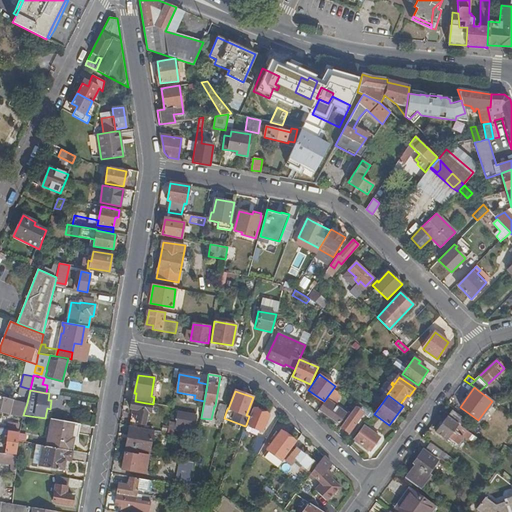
[(336,406),(326,399),(319,409),(338,423),(344,415),(334,408),(336,406)]
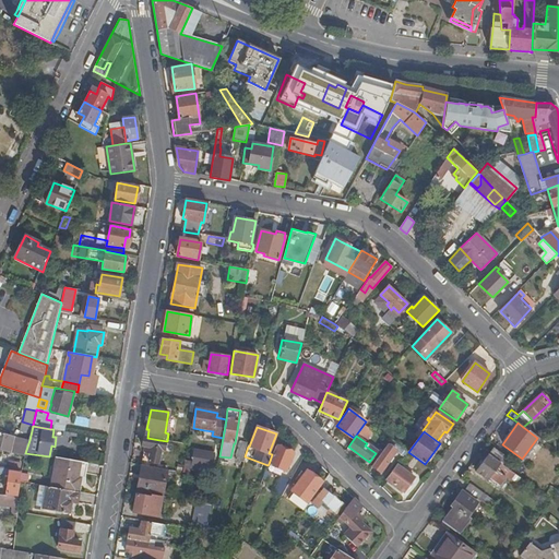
[(147,438),(144,438),(142,447),(145,447),(142,465),(149,467),(150,462),(159,464),(162,450),(157,449),(159,440),(147,438)]
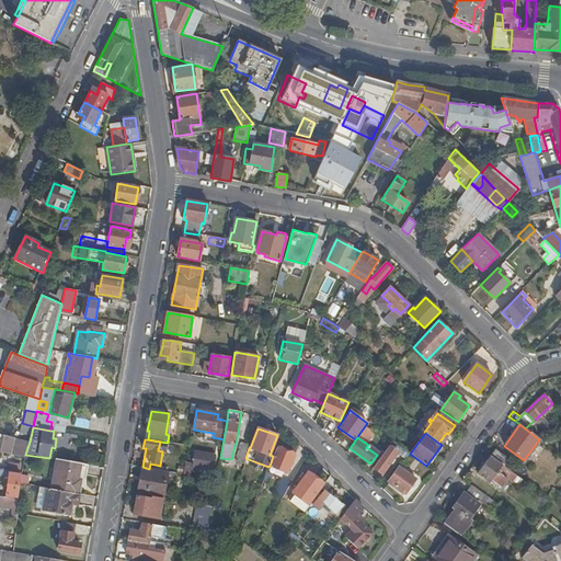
[(407,458),(410,454),(392,441),(390,444),(389,446),(398,451),(407,458)]
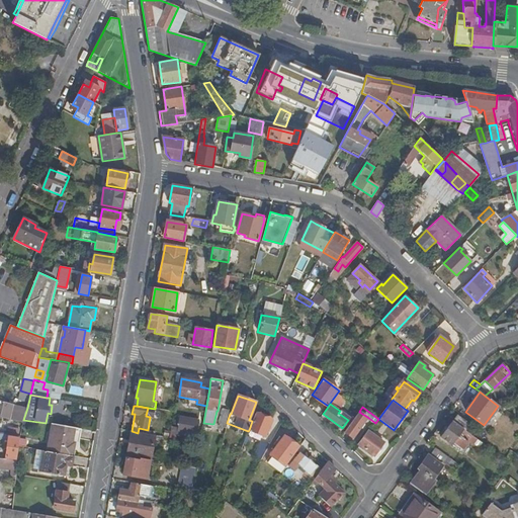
[(359,412),(344,432),(353,438),(367,417),(359,412)]
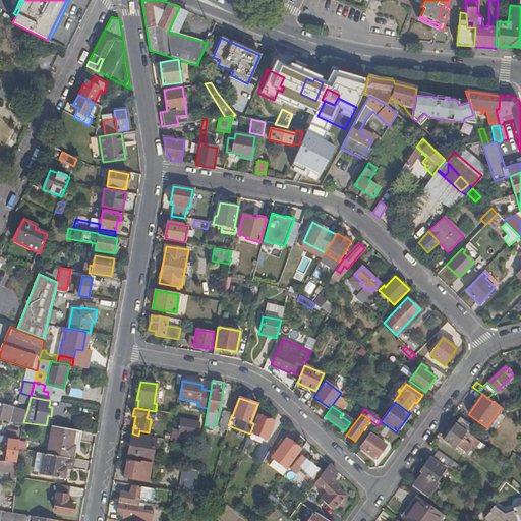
[(256,416),(253,423),(250,432),(267,439),(274,422),(256,416)]
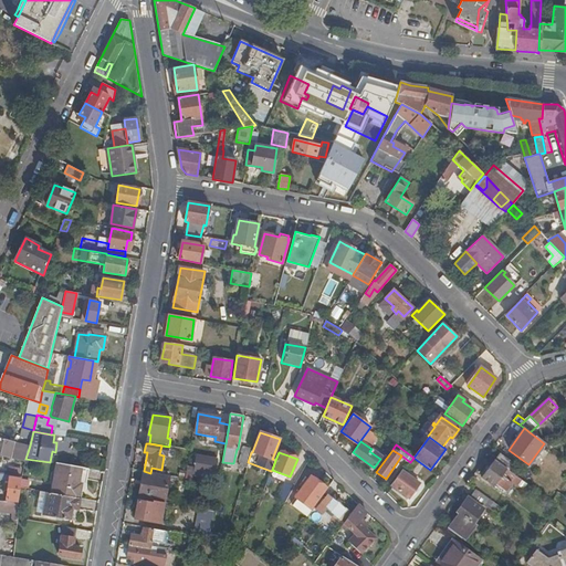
[(500,453),(494,461),(510,471),(514,464),(500,453)]
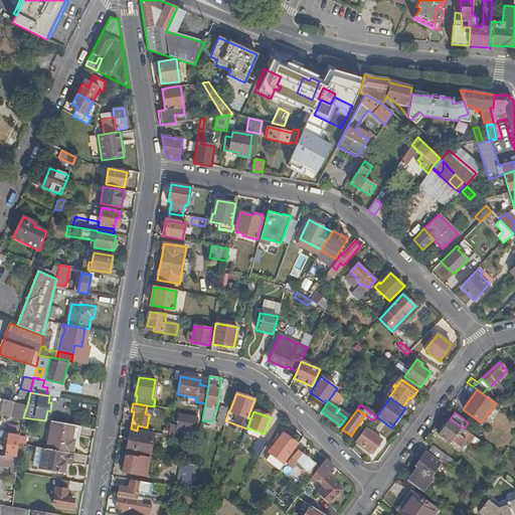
[(187,417),(179,416),(177,432),(194,436),(196,422),(187,420),(187,417)]
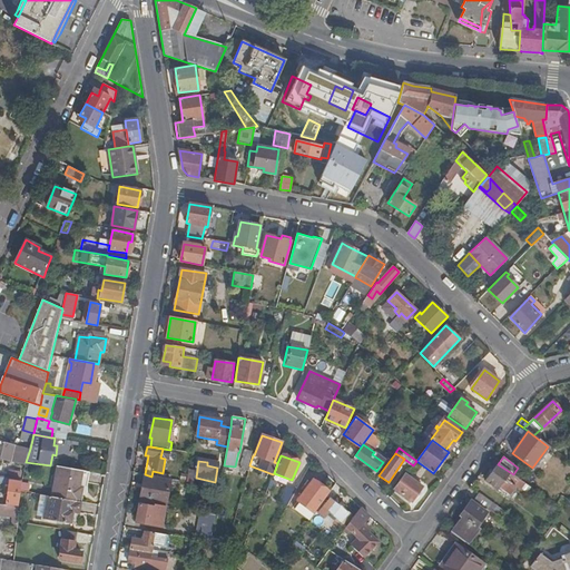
[(513,474),(498,464),(485,481),(497,490),(499,488),(509,494),(514,487),(504,480),(505,479),(521,490),(526,484),(513,474)]
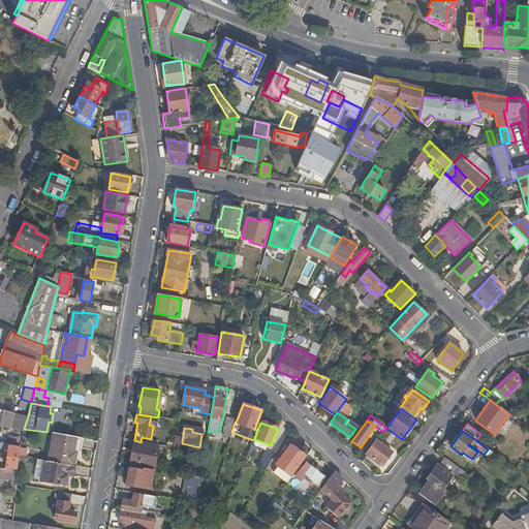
[(76,437),(53,434),(49,461),(74,465),(76,457),(73,456),(76,437)]
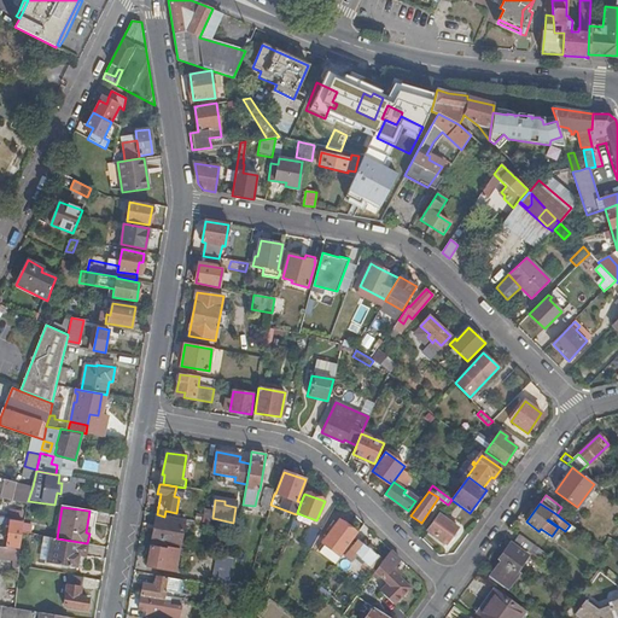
[(152,544),(180,549),(185,519),(164,517),(157,514),(152,544)]
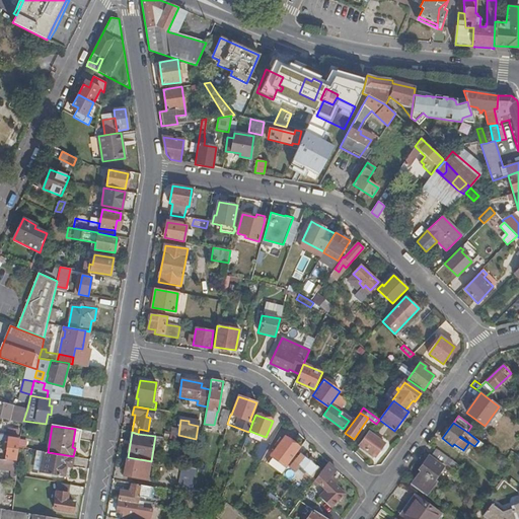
[(384,443),(369,433),(360,446),(375,457),(384,443)]
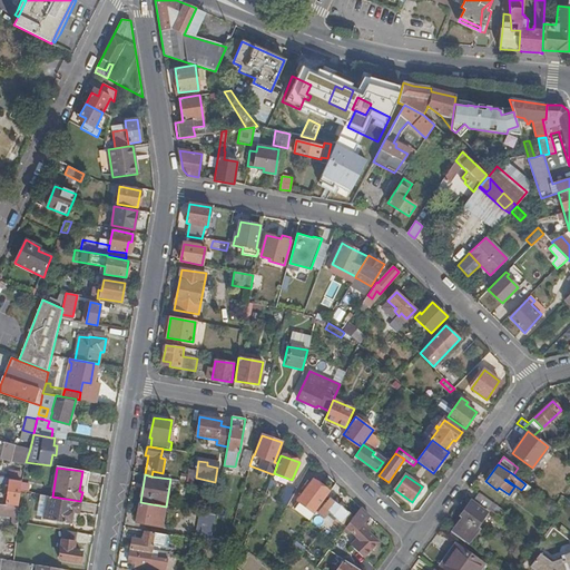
[(328,492),(313,480),(297,500),(313,512),(328,492)]
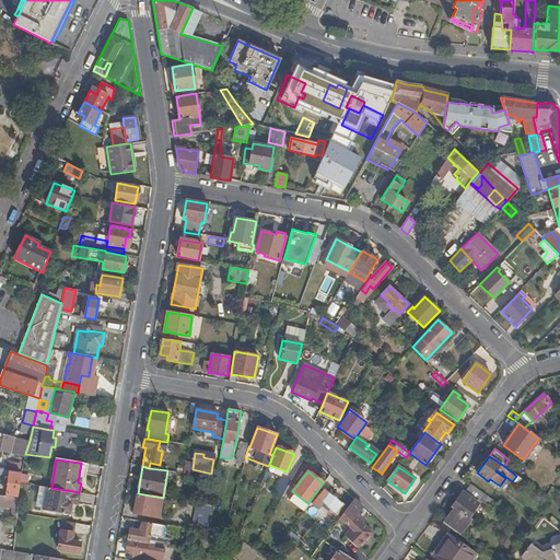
[(7,494),(18,496),(20,482),(21,475),(10,473),(7,494)]
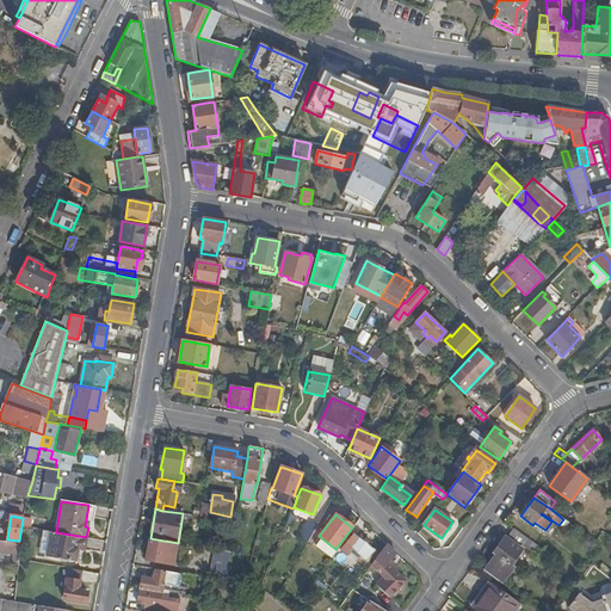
[(296,520),(289,518),(285,526),(291,530),(296,520)]
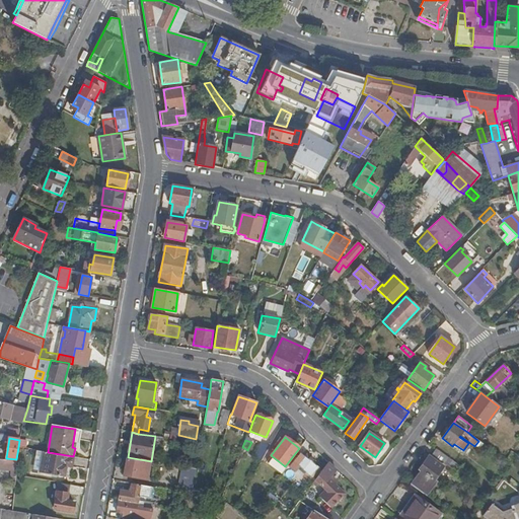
[(262,461),(269,447),(262,443),(254,456),(262,461)]
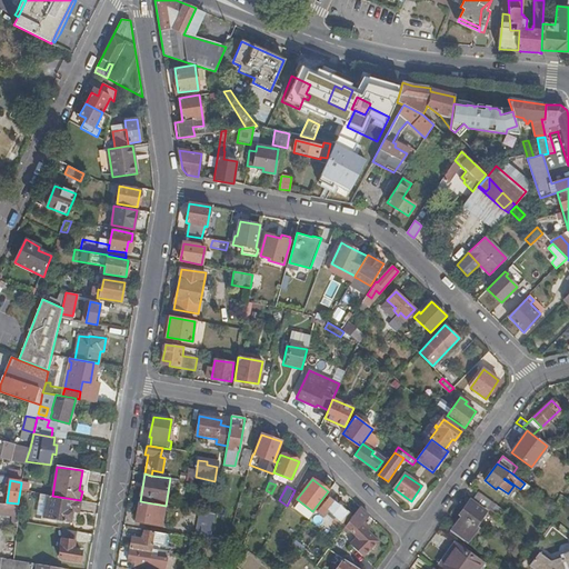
[(480,495),(475,501),(487,509),(491,502),(480,495)]
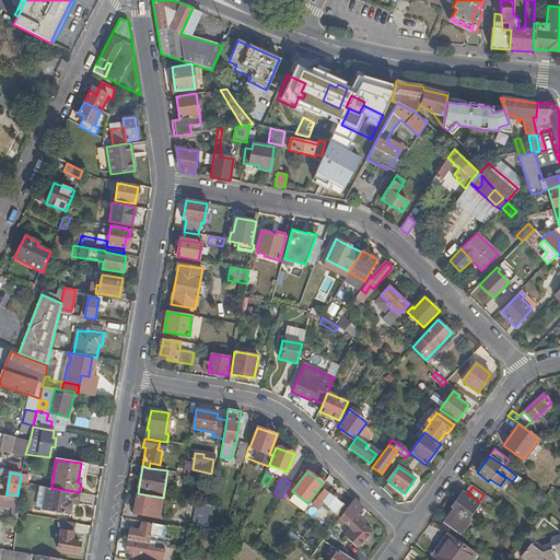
[(78,504),(79,492),(51,488),(47,488),(44,510),(69,514),(71,503),(78,504)]
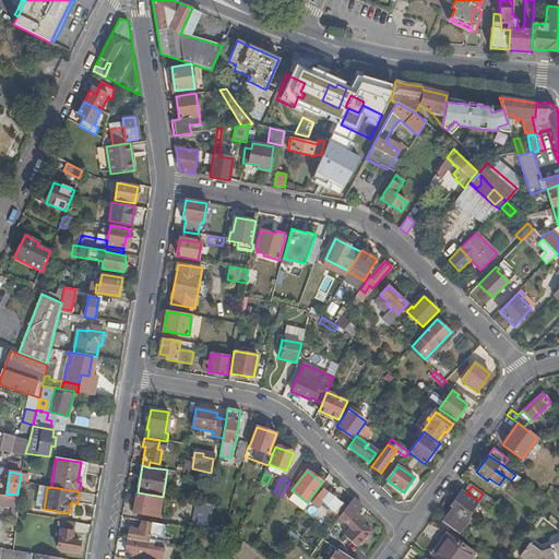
[(545,497),(551,501),(558,491),(552,487),(545,497)]
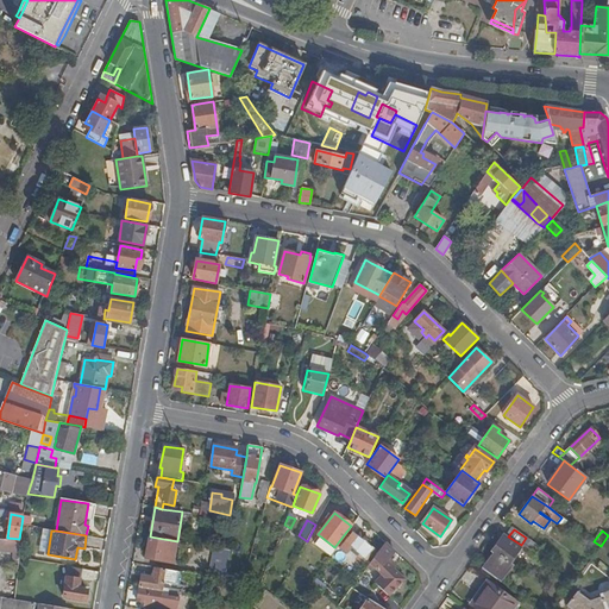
[(353,533),(340,548),(347,554),(350,551),(357,556),(359,552),(368,559),(375,550),(353,533)]
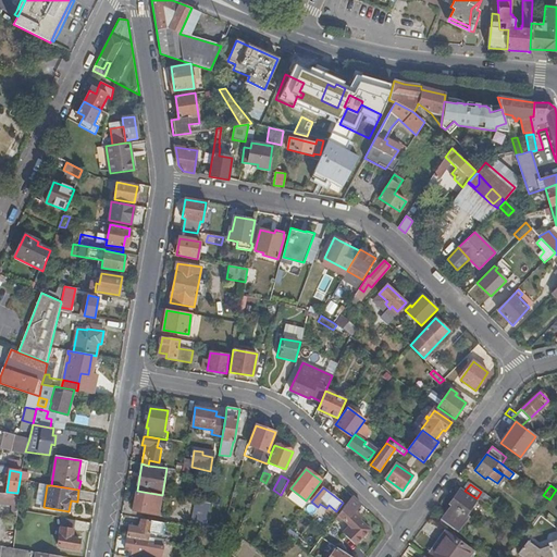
[(452,506),(466,516),(475,502),(460,490),(449,504),(452,506)]
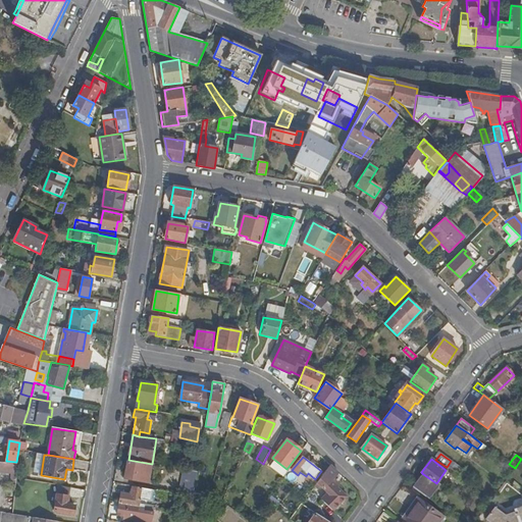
[(149,483),(152,464),(128,460),(125,478),(149,483)]
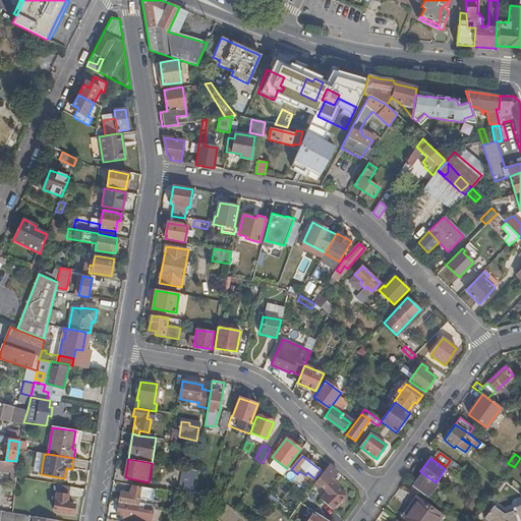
[(0,461),(0,471),(11,472),(16,473),(16,463),(0,461)]
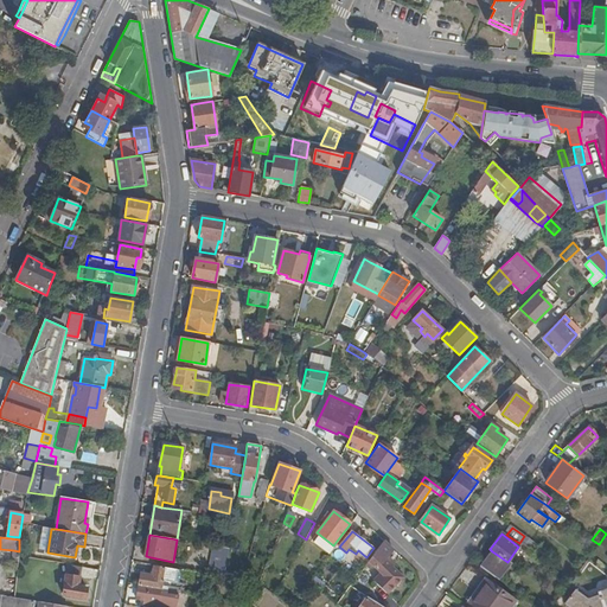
[(394,550),(384,541),(375,554),(376,554),(366,566),(369,567),(370,567),(379,576),(372,585),(385,596),(400,580),(390,570),(393,568),(384,560),(394,550)]
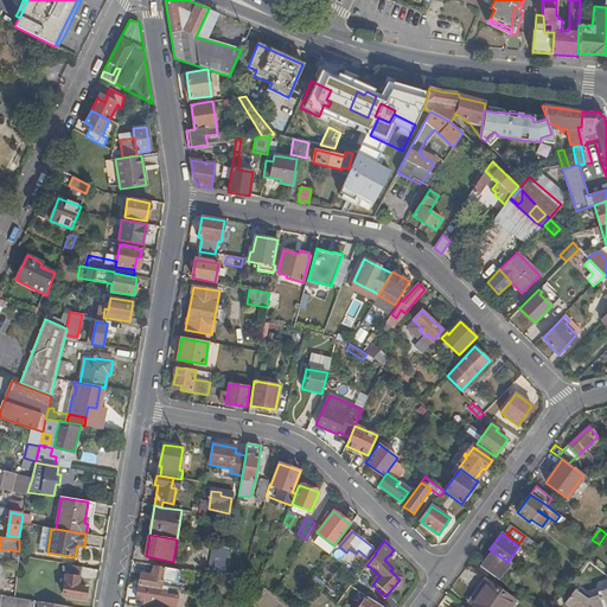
[(528,557),(531,553),(523,547),(521,551),(528,557)]
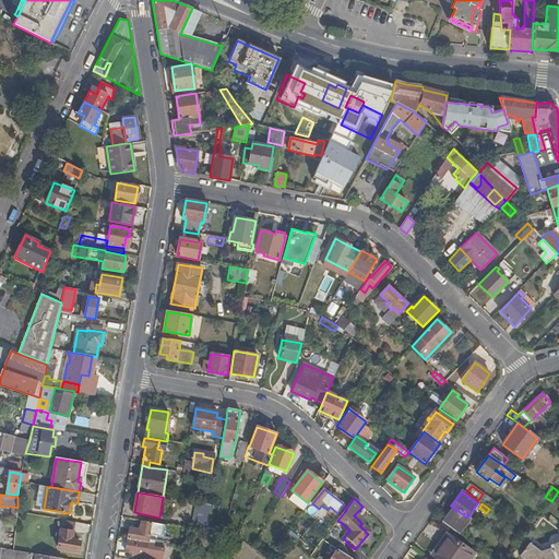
[(449,527),(458,534),(468,519),(467,518),(453,508),(442,523),(449,527)]
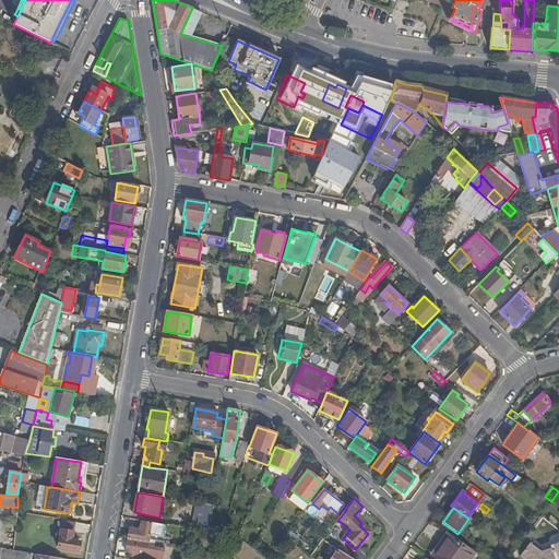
[(192,530),(207,532),(211,512),(195,510),(192,530)]
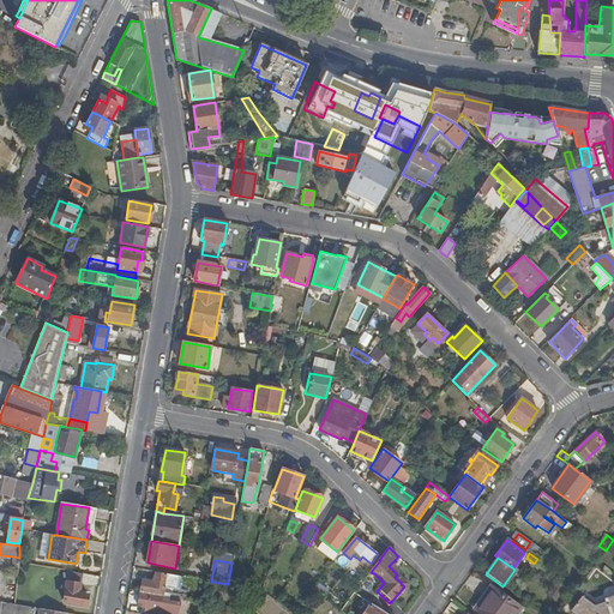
[(80,584),(83,573),(68,571),(66,582),(80,584)]
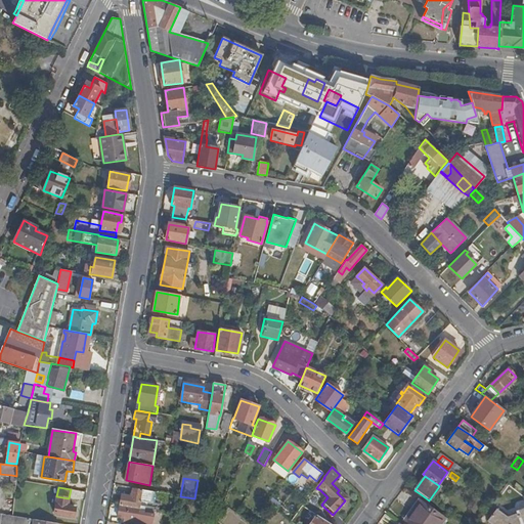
[(143,490),(133,488),(132,497),(122,495),(120,506),(124,506),(123,510),(139,512),(143,490)]
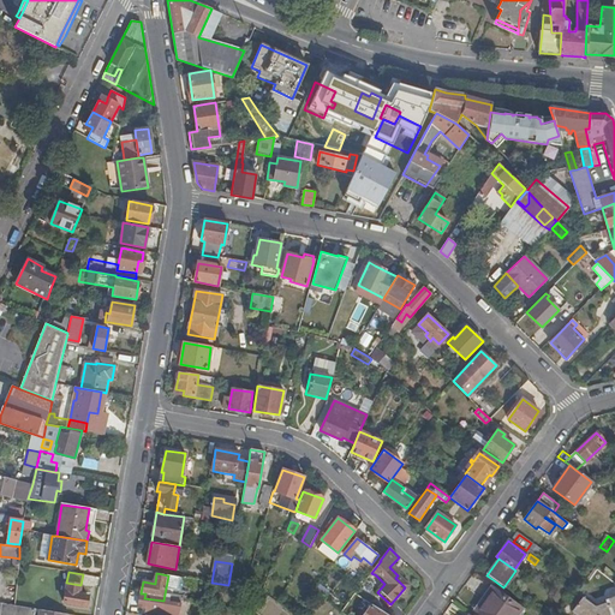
[(79,595),(81,585),(66,583),(64,602),(87,607),(88,596),(79,595)]
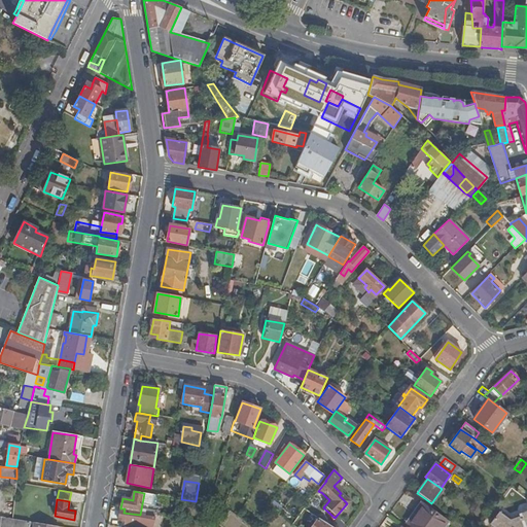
[(443,526),(447,522),(422,503),(409,523),(414,526),(443,526)]
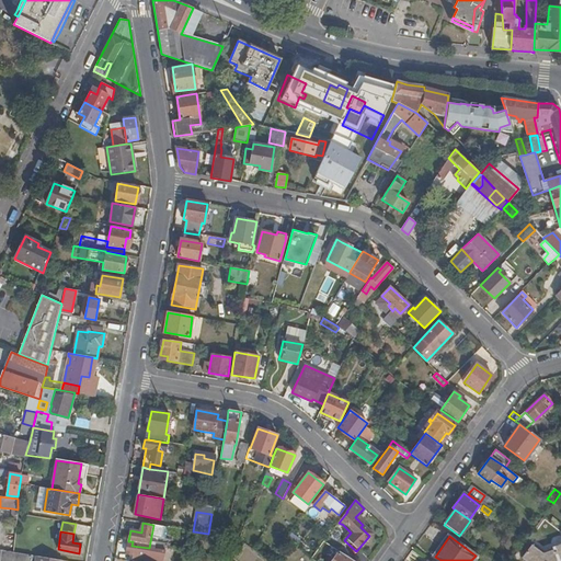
[(133,541),(128,541),(127,553),(148,557),(149,548),(132,546),(133,541)]
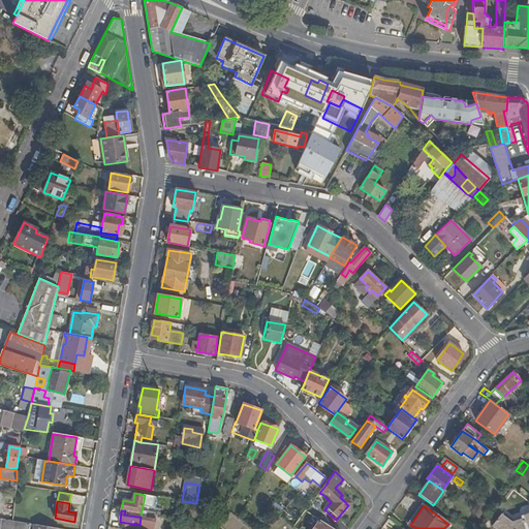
[(528,528),(528,514),(520,517),(520,519),(517,521),(511,521),(509,521),(500,515),(491,527),(494,528),(528,528)]
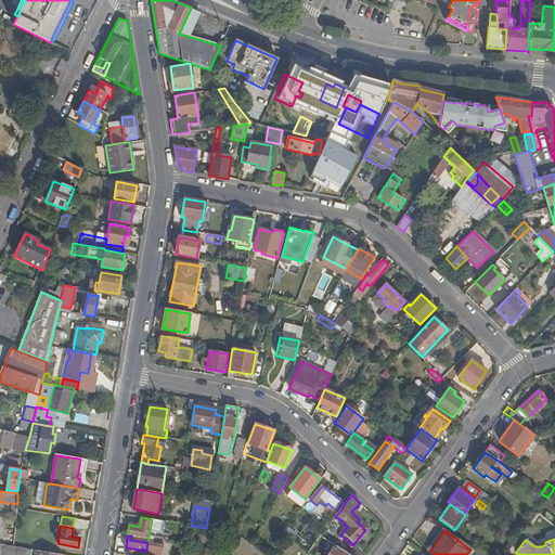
[(30,554),(31,550),(13,546),(1,544),(0,550),(0,554),(30,554)]
